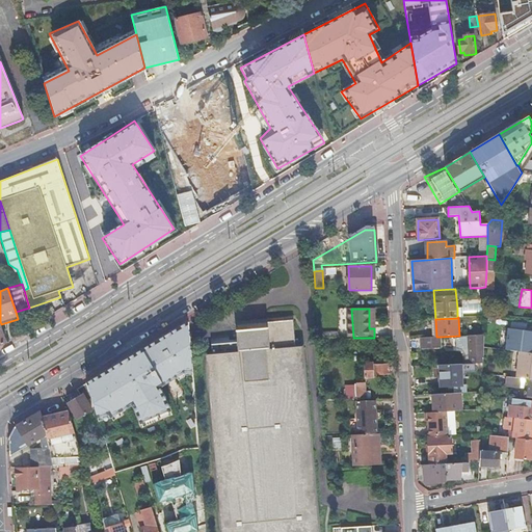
[(86,382),(100,420),(130,403),(141,428),(170,414),(159,388),(184,370),(192,370),(188,322),(86,382)]
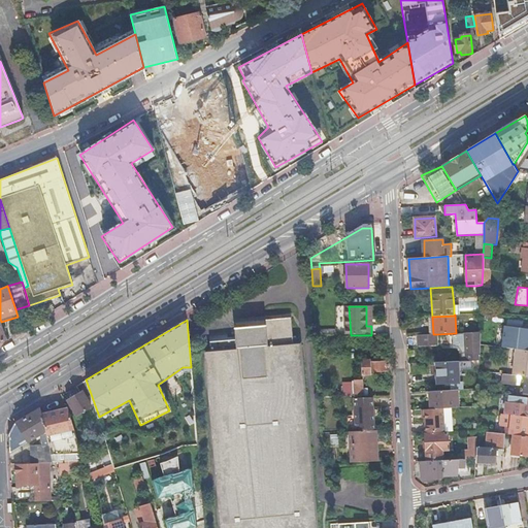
[(516,349),(527,351),(527,349),(527,322),(521,322),(521,327),(518,327),(518,326),(517,326),(516,339),(509,338),(508,348),(516,349)]
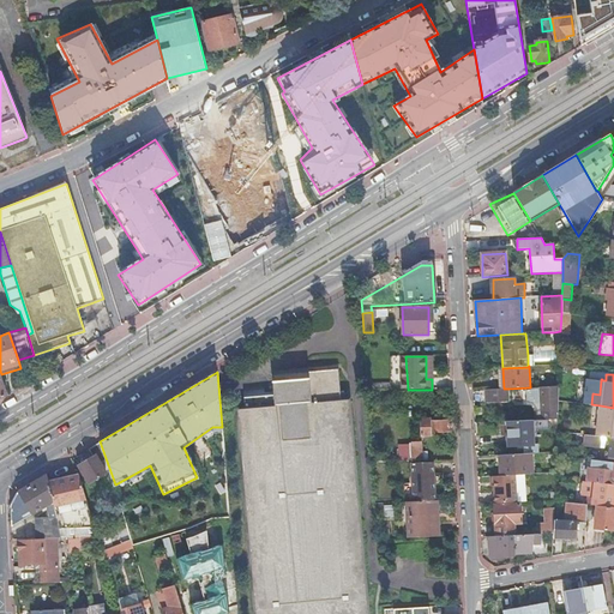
[(240,405),(257,613),(367,613),(349,402),(314,403),(308,379),(272,381),(272,404),(240,405)]
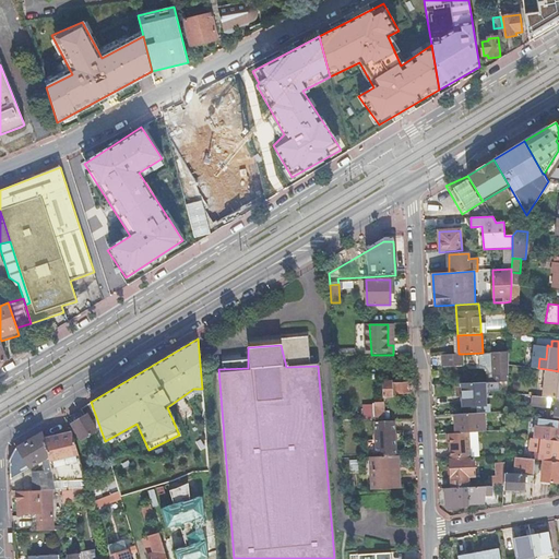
[(210,349),(200,351),(201,363),(211,361),(210,349)]
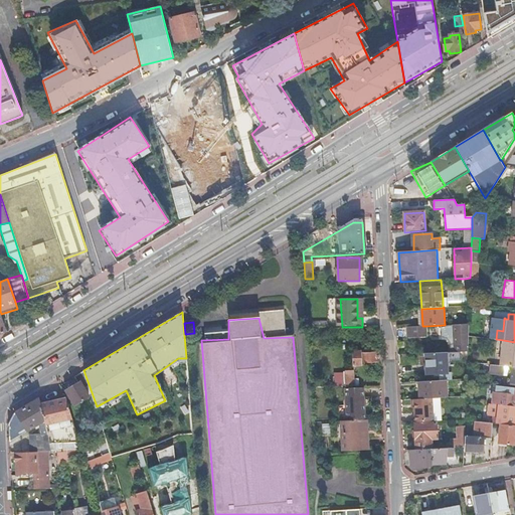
[(468,350),(469,325),(441,326),(442,326),(442,337),(444,337),(446,338),(447,338),(448,339),(449,340),(450,341),(451,343),(451,345),(452,352),(468,350)]
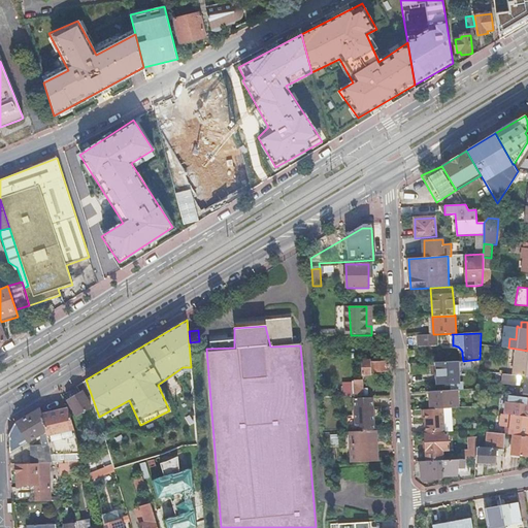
[(433,334),(419,335),(419,347),(438,345),(437,334),(433,334)]
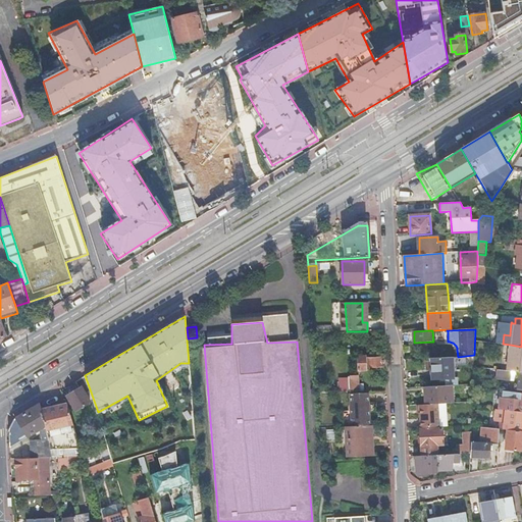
[(521,346),(521,347),(510,345),(508,371),(521,372),(521,346)]
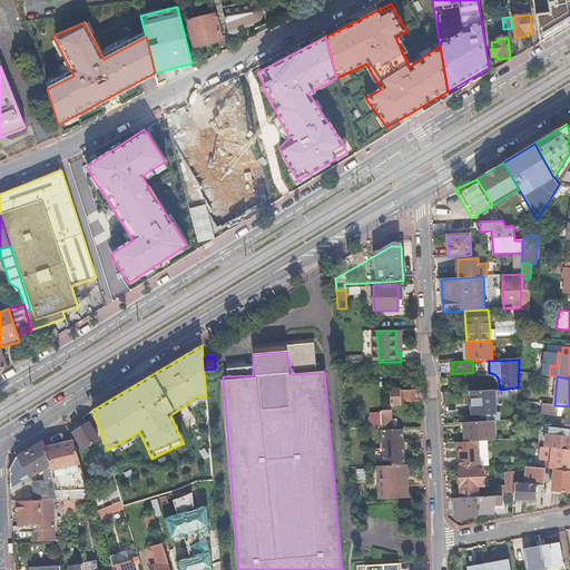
[(401,402),(420,401),(419,390),(400,391),(400,390),(390,390),(391,405),(401,405),(401,402)]
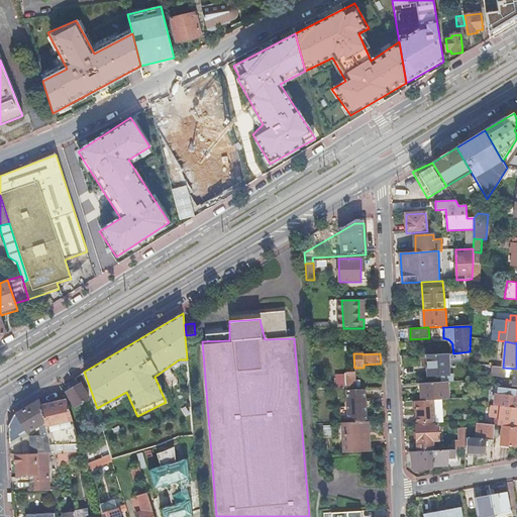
[(448,353),(428,354),(429,375),(449,374),(448,353)]
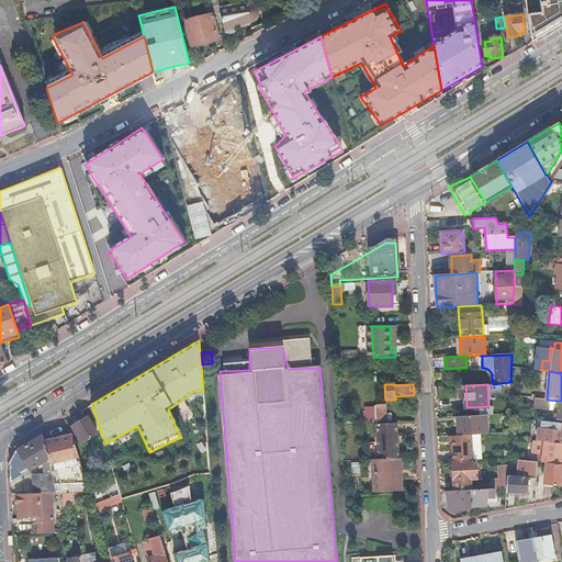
[(561,420),(561,401),(547,400),(528,397),(527,406),(554,408),(553,419),(561,420)]
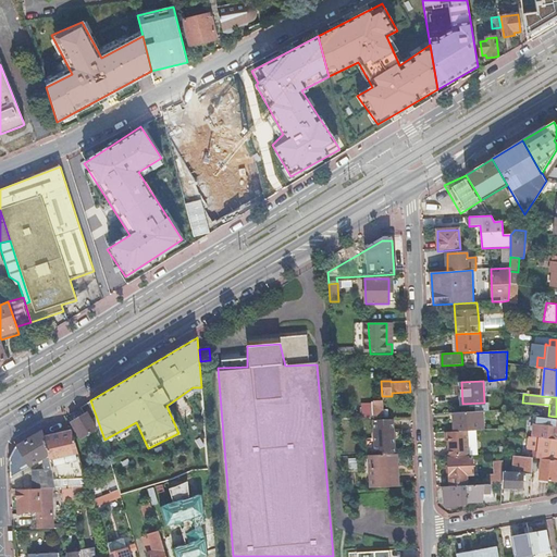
[(373,419),(383,419),(383,410),(382,403),(373,403),(373,413),(373,419)]
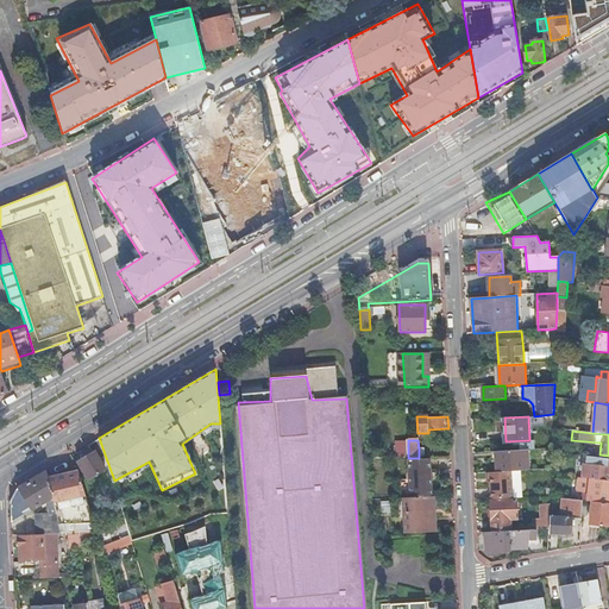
[(526,450),(494,452),(495,462),(497,462),(498,472),(510,471),(520,471),(528,470),(526,450)]
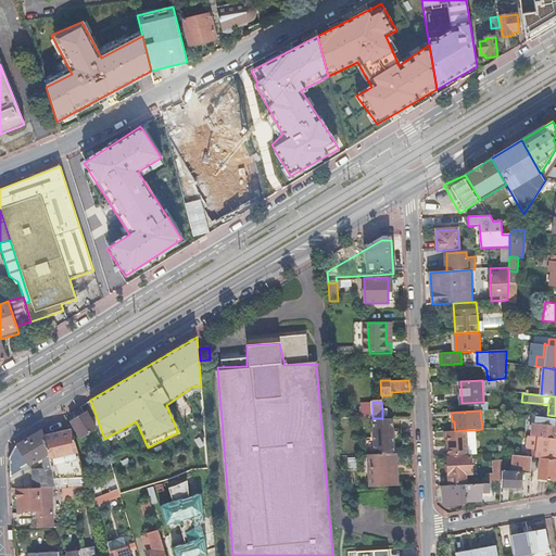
[(97,429),(87,413),(72,422),(81,438),(97,429)]
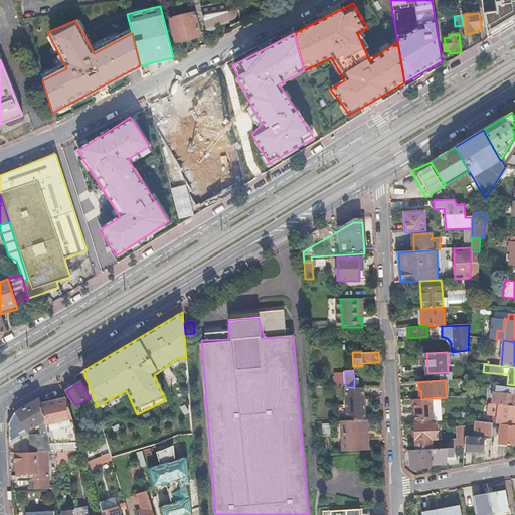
[(500,404),(513,405),(514,404),(514,387),(505,386),(505,393),(501,393),(500,404)]
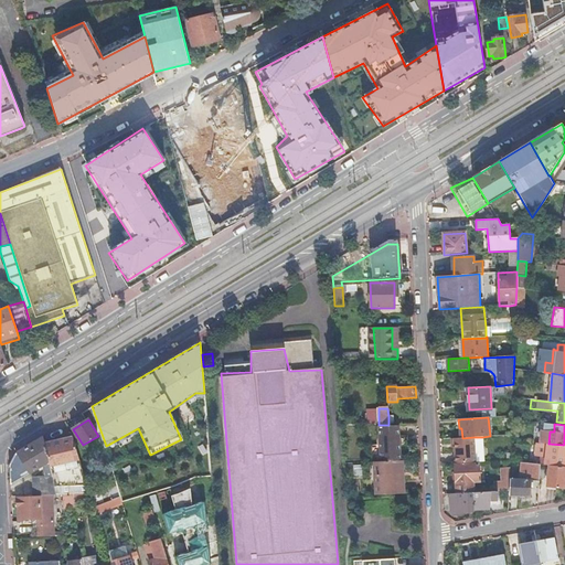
[(381,462),(397,461),(401,461),(398,426),(379,426),(380,445),(381,462)]
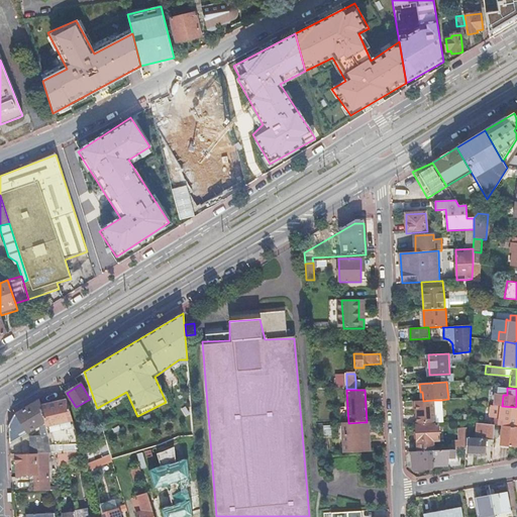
[(15,415),(9,426),(10,444),(39,426),(42,439),(33,440),(34,454),(36,453),(41,453),(47,453),(52,453),(50,446),(41,406),(39,400),(15,415)]
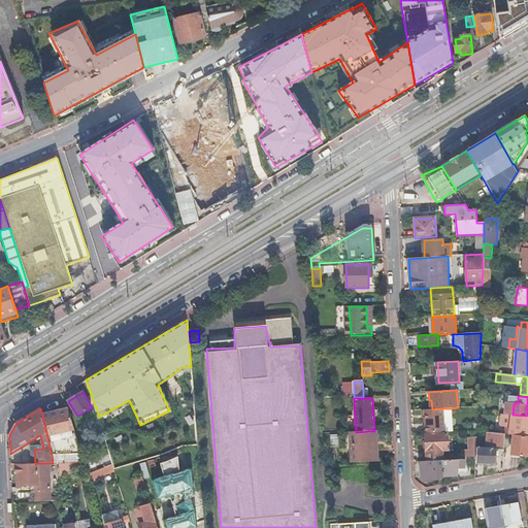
[(442,408),(432,409),(424,410),(425,419),(425,433),(443,432),(442,408)]
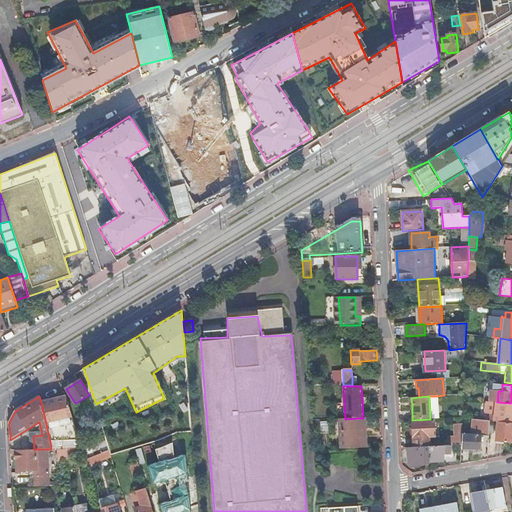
[(437,396),(429,396),(430,419),(439,418),(437,396)]
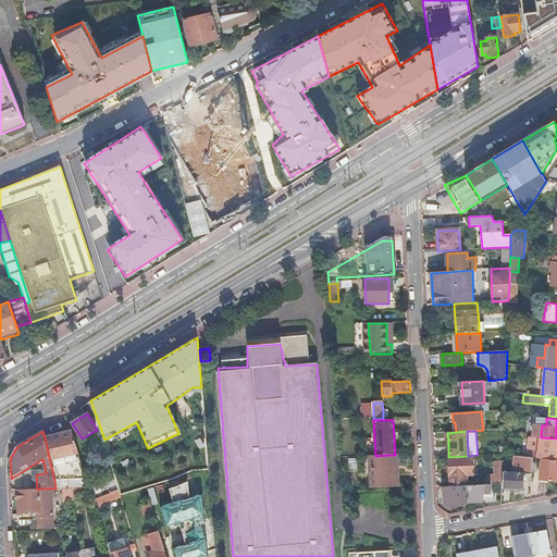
[(88,486),(72,432),(45,437),(54,481),(62,481),(62,487),(72,487),(88,486)]
